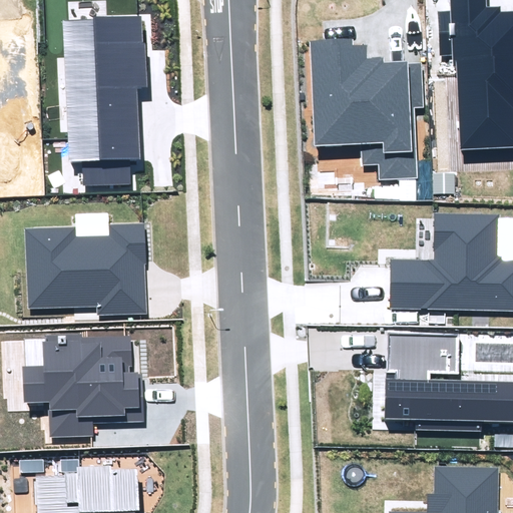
[(457,63),(461,150),(512,147),(512,10),(502,11),(501,7),(490,7),(490,0),(450,0),(451,11),(438,12),(440,54),(453,54),(453,64),(457,63)]
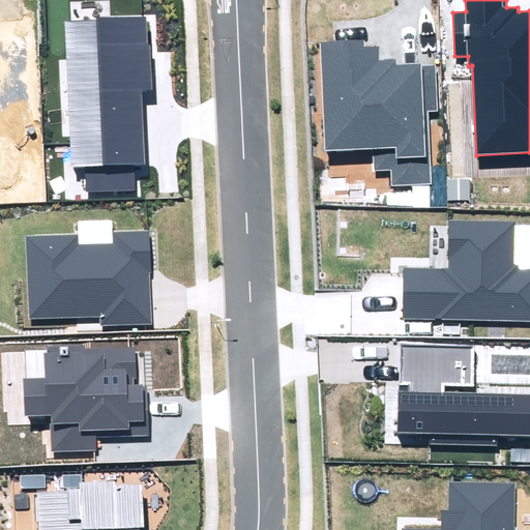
[(85,192),(136,188),(135,166),(144,165),(141,89),(150,89),(147,18),(64,22),(70,167),(84,167),(85,192)]
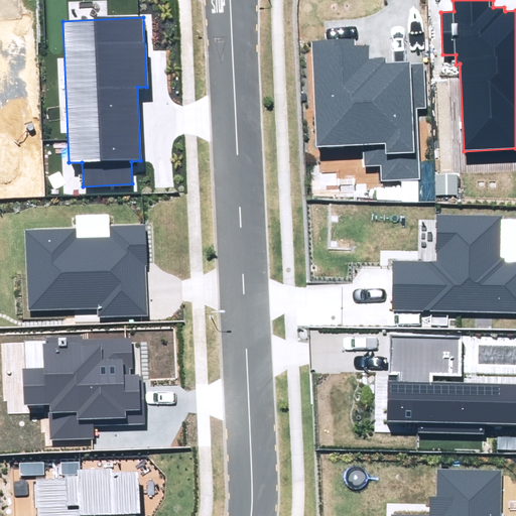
[(362,144),(363,165),(380,164),(381,182),(420,180),(416,108),(425,108),(423,62),(386,65),(385,57),(369,58),(368,43),(355,44),(355,39),(310,41),(316,146),(362,144)]
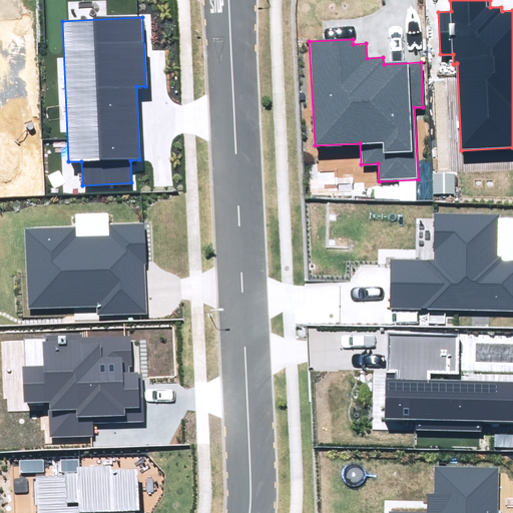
[(25,229),(28,309),(97,306),(97,316),(146,314),(142,223),(109,224),(109,213),(76,214),(76,227),(25,229)]
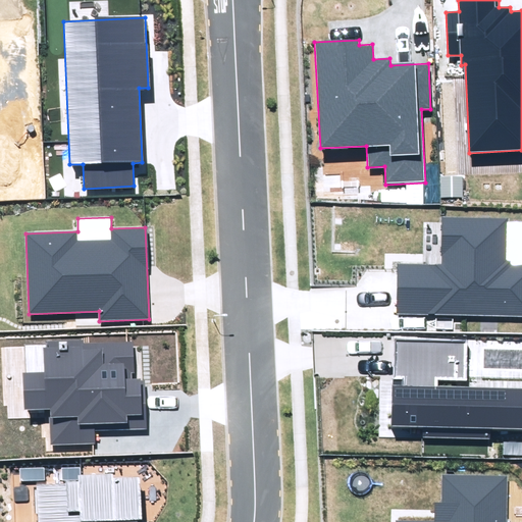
[(398,265),(397,315),(521,316),(521,264),(511,264),(511,261),(506,261),(506,217),(442,217),(441,265),(398,265)]
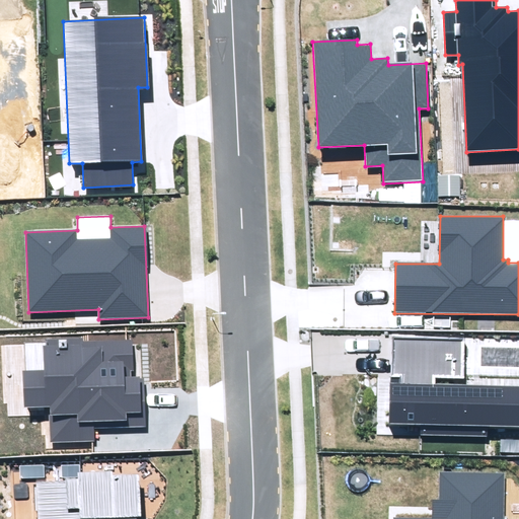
[(392,384),(391,425),(421,426),(421,436),(488,437),(488,426),(518,426),(518,385),(435,384),(435,378),(464,379),(465,338),(392,337),(391,377),(400,377),(400,384),(392,384)]
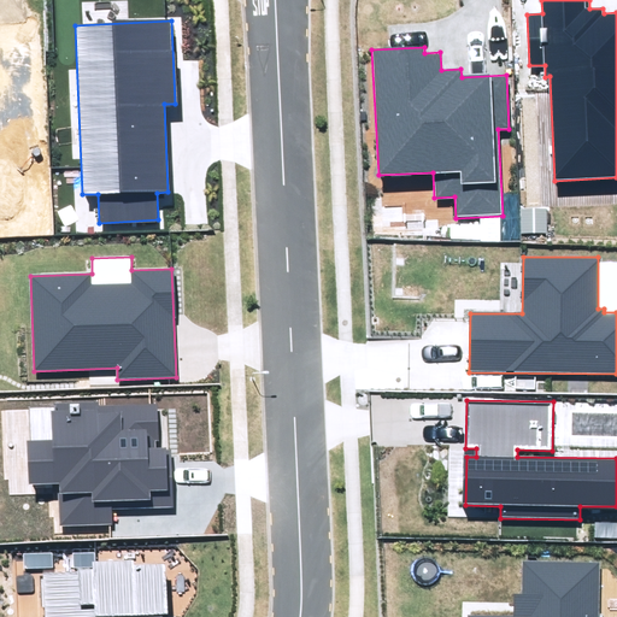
[(60,527),(113,524),(113,510),(172,507),(170,448),(156,450),(156,440),(160,440),(158,404),(99,406),(99,401),(57,404),(57,411),(50,411),(51,439),(28,440),(29,485),(58,483),(60,527)]
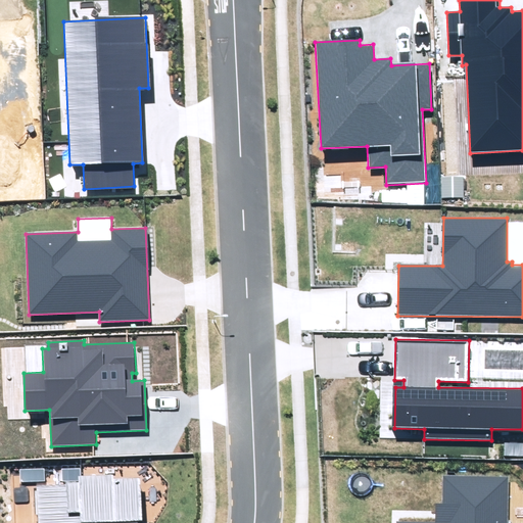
[(39,522),(139,522),(139,521),(142,521),(141,477),(113,478),(112,474),(78,475),(78,482),(64,483),(64,485),(38,486),(39,522)]
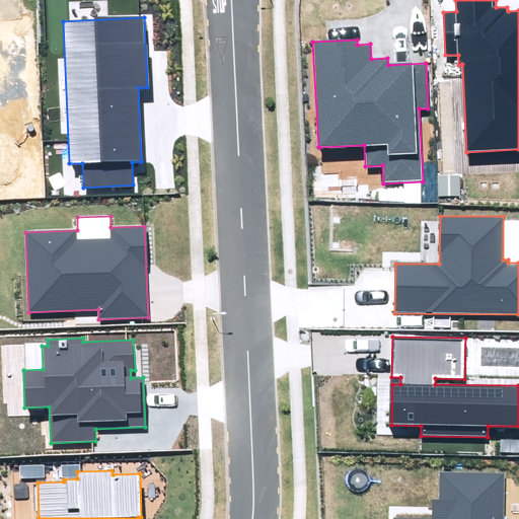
[(414,518),(392,518),(518,518),(503,518),(504,473),(441,472),(440,500),(433,500),(432,518),(414,518)]
